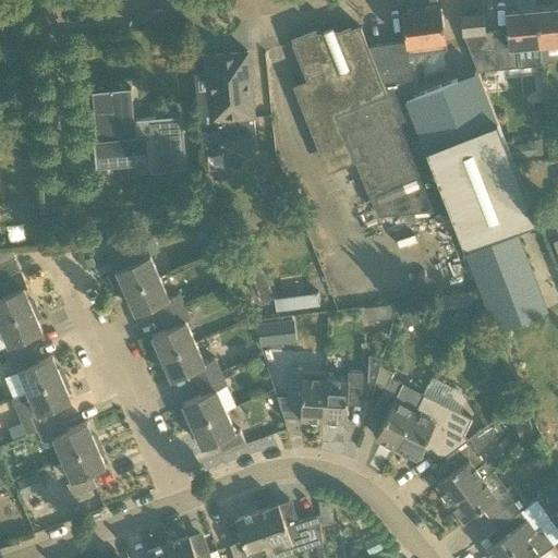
[(411,70),(409,56),(447,49),(441,5),(402,11),(407,41),(370,46),(381,76),(411,70)]
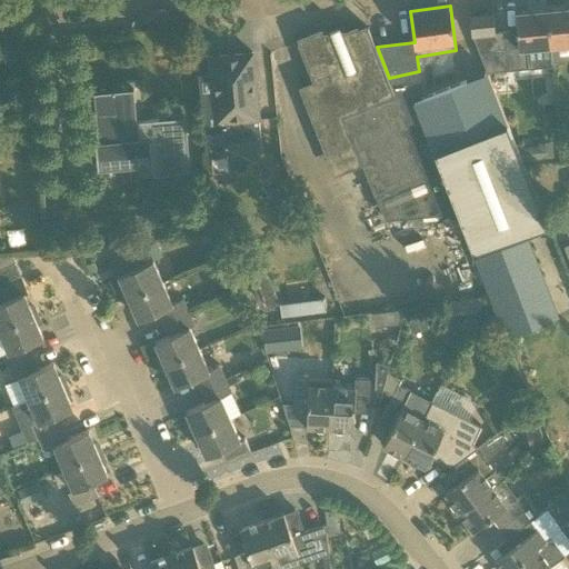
[(568,7),(548,10),(552,62),(568,60),(568,7)]
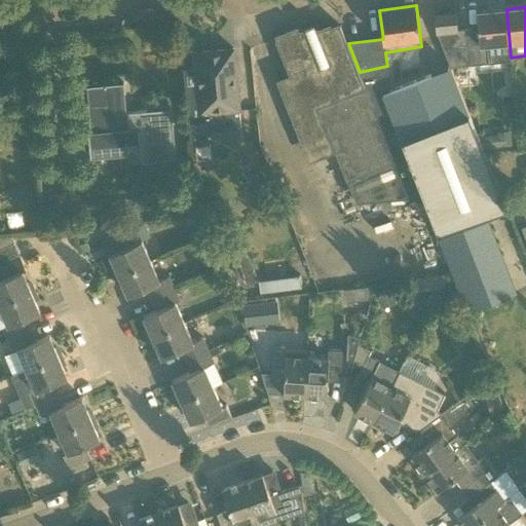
[(511,59),(511,58),(506,9),(477,11),(479,28),(457,30),(437,32),(451,66),(477,64),(489,63),(489,61),(511,59)]
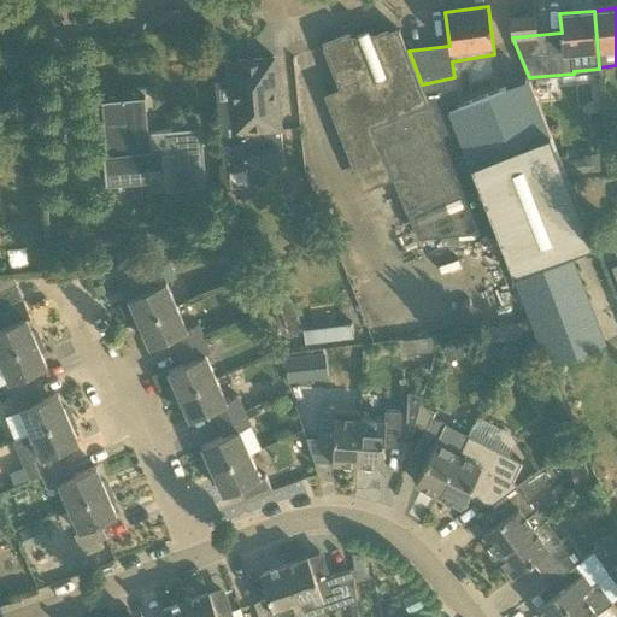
[(512,37),(536,35),(535,16),(511,18),(512,37)]
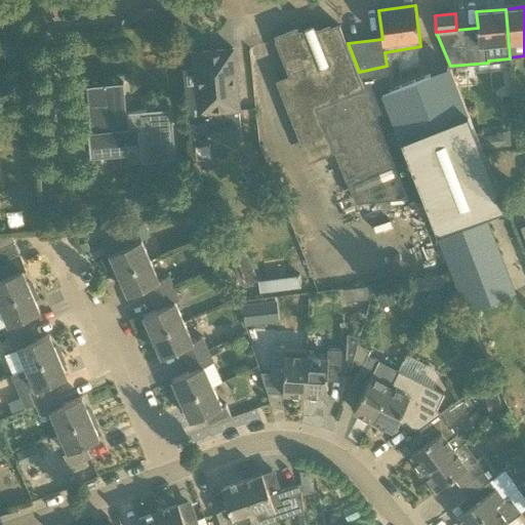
[(348,43),(347,43),(339,26),(332,29),(332,27),(322,31),(321,28),(318,29),(317,29),(316,29),(317,30),(305,35),(303,30),(299,31),(299,30),(286,35),(285,32),(281,33),(282,37),(275,40),(282,58),(289,75),(276,80),(310,162),(335,152),(355,202),(356,212),(381,209),(380,200),(409,197),(397,169),(366,90),(359,72),(348,43)]
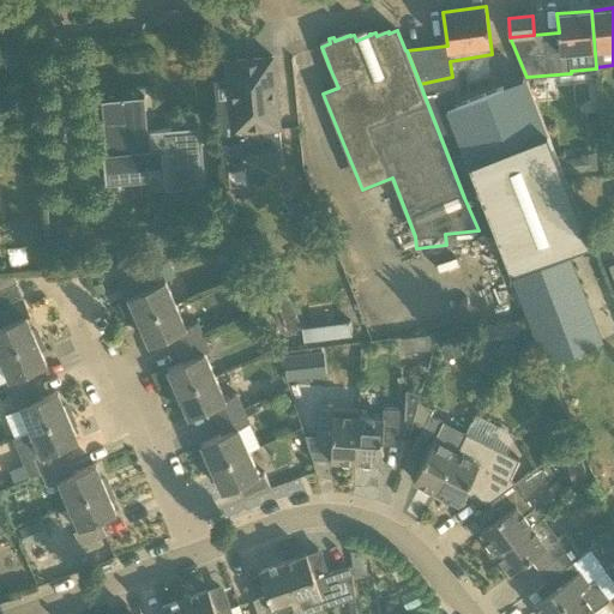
[(275,79),(274,59),(278,58),(278,56),(244,60),(244,59),(238,59),(238,60),(227,61),(228,78),(215,79),(216,100),(223,164),(247,161),(246,154),(282,150),(280,128),(275,79)]
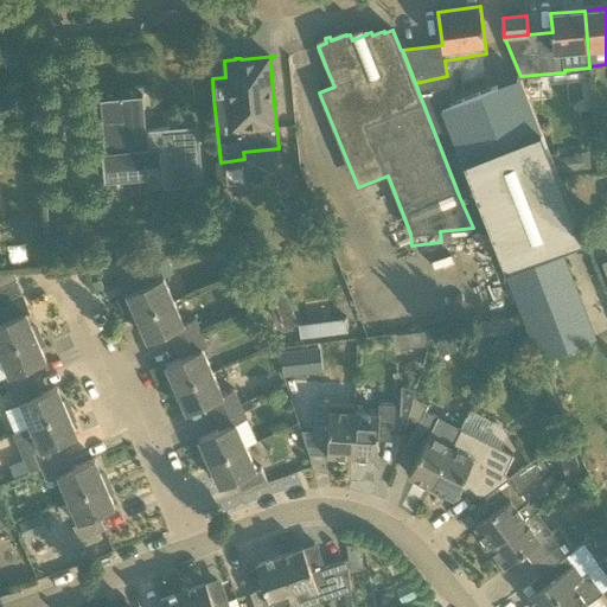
[(451,106),(451,102),(447,76),(415,83),(423,104),(459,196),(473,228),(474,227),(496,282),(508,278),(540,359),(596,337),(561,248),(583,240),(521,78),(494,88),(451,106)]
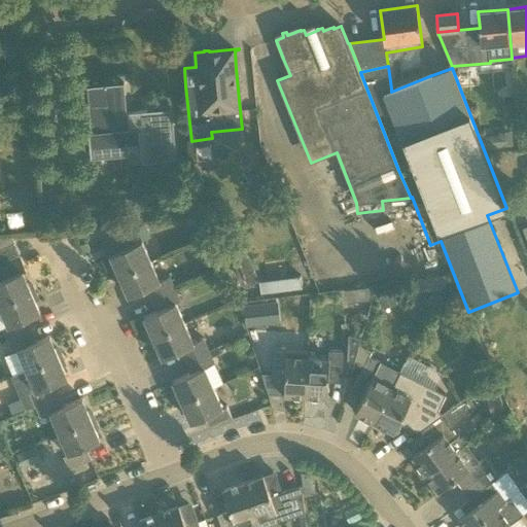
[(88,86),(89,86),(92,132),(89,132),(91,155),(141,150),(139,128),(127,129),(124,83),(125,83),(124,82),(88,85),(88,86)]
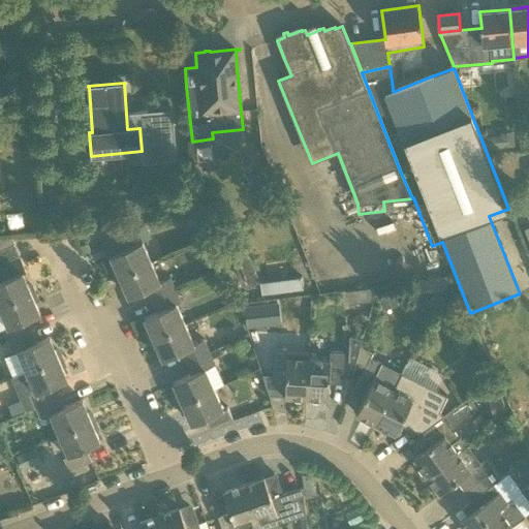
[(500,132),(501,135),(502,148),(515,146),(514,131),(500,132)]
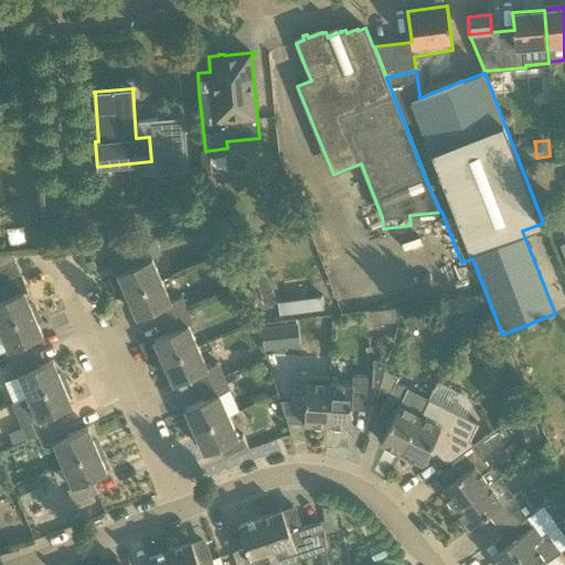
[(125,298),(162,280),(152,258),(138,264),(132,252),(108,262),(115,276),(118,274),(126,290),(123,291),(125,298)]
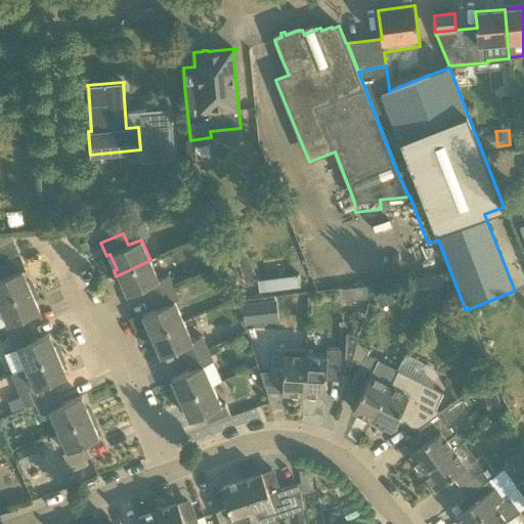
[(27,268),(20,256),(14,241),(0,246),(0,303),(35,290),(33,284),(30,286),(23,270),(27,268)]
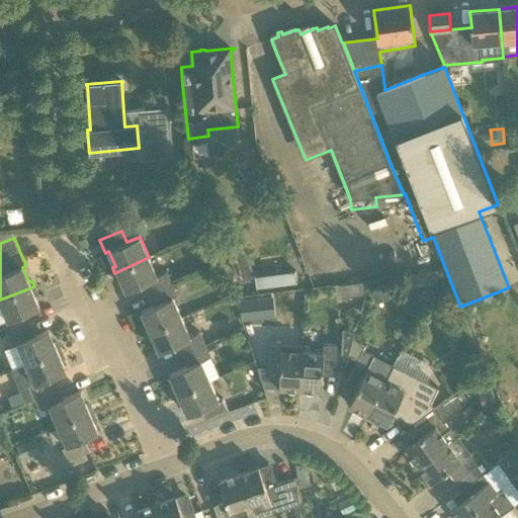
[(228,245),(230,251),(240,273),(243,280),(255,275),(239,240),(228,245)]
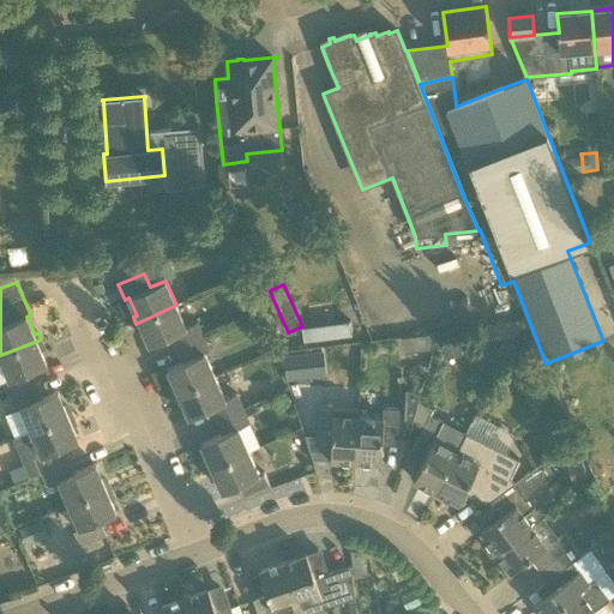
[(178,348),(204,336),(198,323),(187,327),(176,305),(136,324),(138,329),(142,326),(150,345),(172,336),(178,348)]
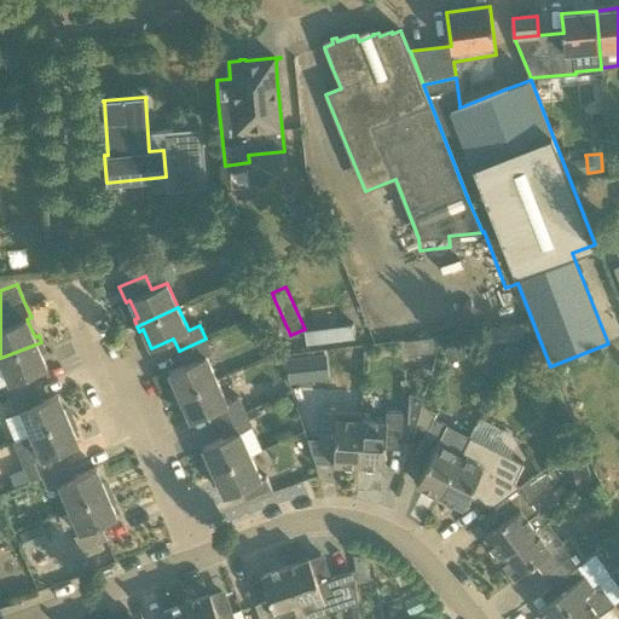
[(305,330),(306,345),(356,339),(353,324),(305,330)]
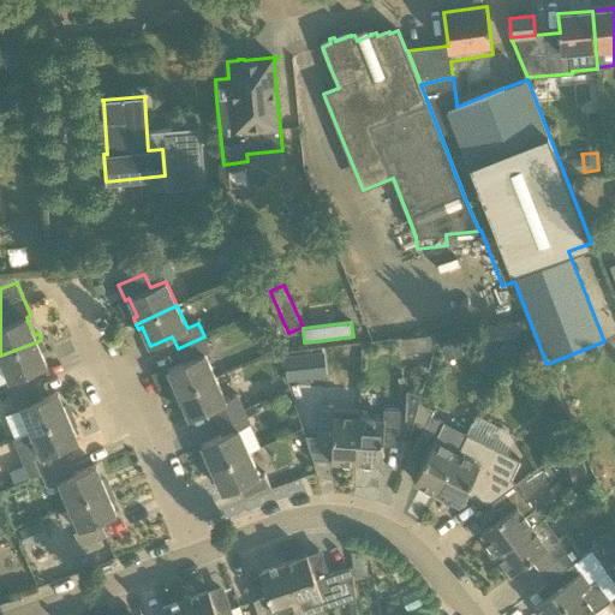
[(440,340),(443,354),(463,350),(459,335),(440,340)]
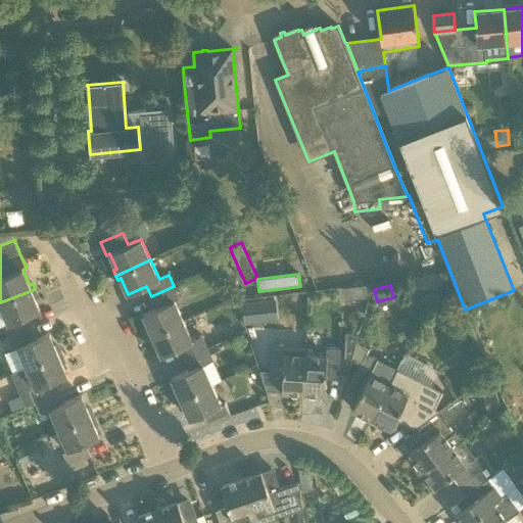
[(436,297),(450,304),(457,292),(442,285),(436,297)]
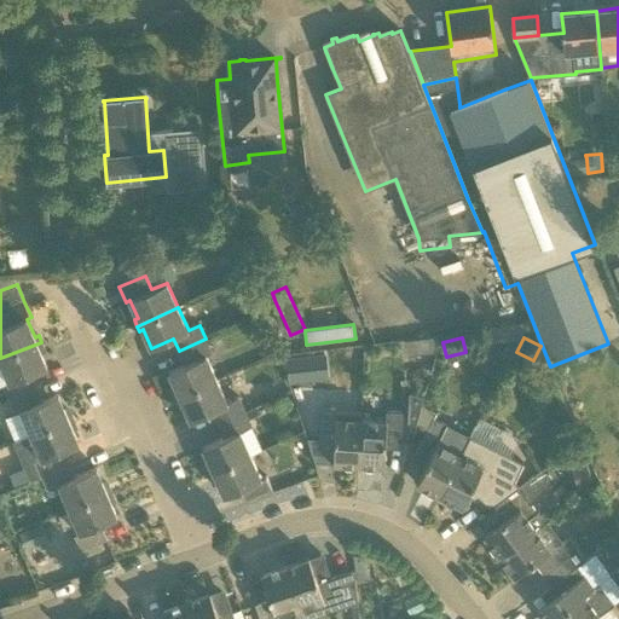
[(175,398),(218,380),(208,357),(213,354),(206,339),(179,351),(185,364),(169,371),(178,391),(173,393),(175,398)]
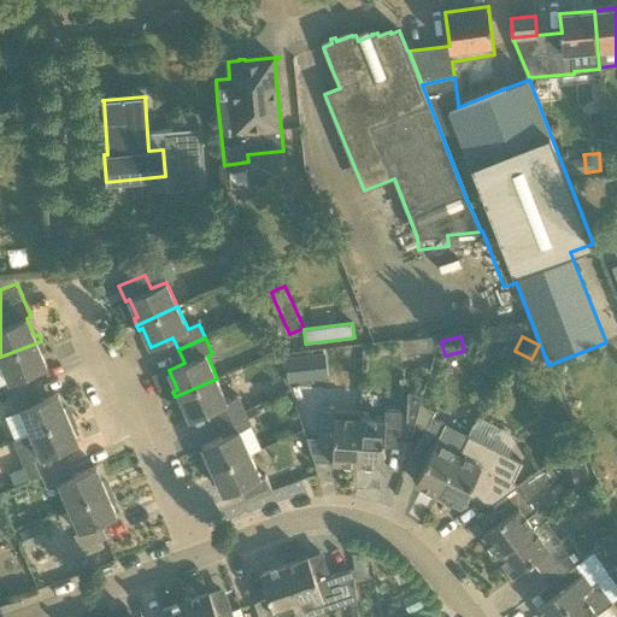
[(10,398),(36,387),(31,372),(47,366),(39,347),(43,346),(41,341),(0,357),(0,358),(10,382),(4,385),(10,398)]
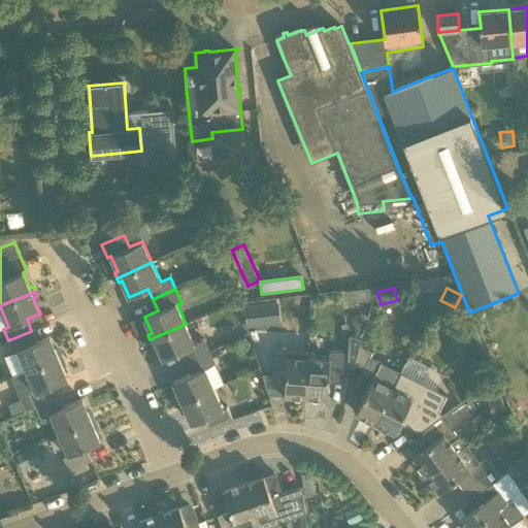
[(262,326),(259,305),(250,306),(244,306),(248,327),(252,327),(254,327),(262,326)]
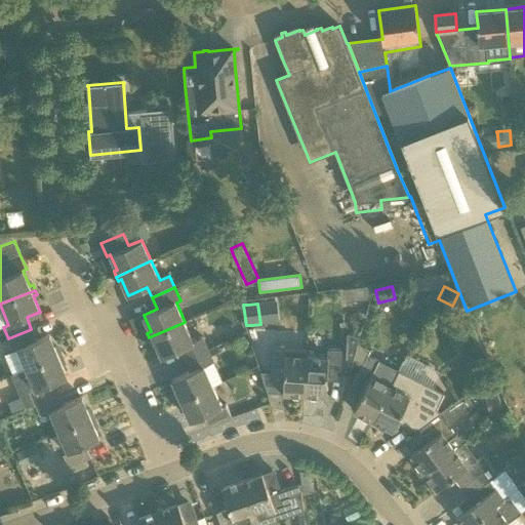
[(186,360),(208,350),(203,338),(194,342),(185,322),(149,337),(152,342),(155,340),(162,357),(180,349),(186,360)]
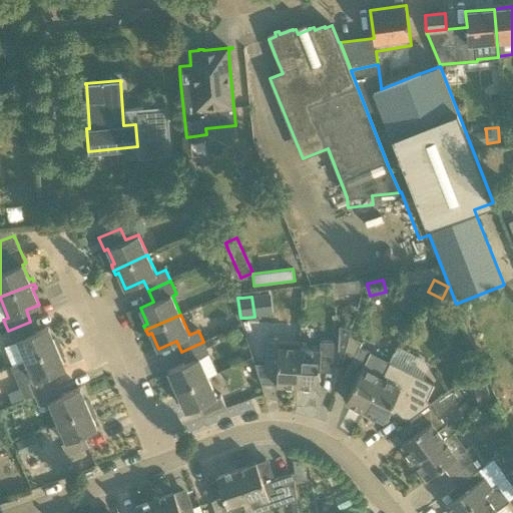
[(26,360),(60,346),(58,341),(55,343),(48,327),(35,333),(30,322),(8,331),(13,344),(18,341),(26,360)]
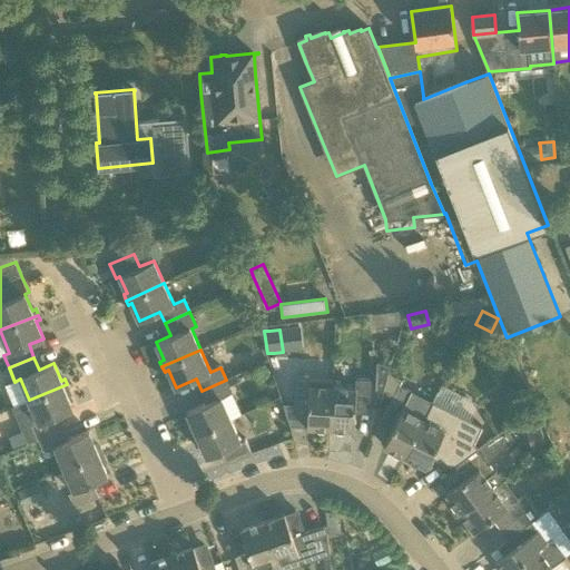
[(376,389),(383,391),(389,373),(391,366),(381,364),(377,363),(376,389)]
